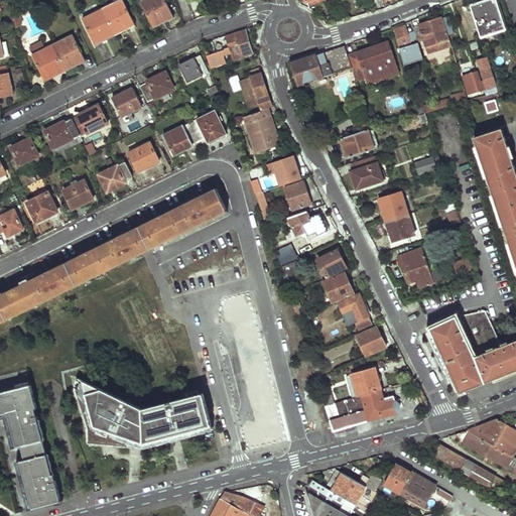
[(123,0),(103,10),(114,33),(124,28),(126,31),(136,26),(123,0)]
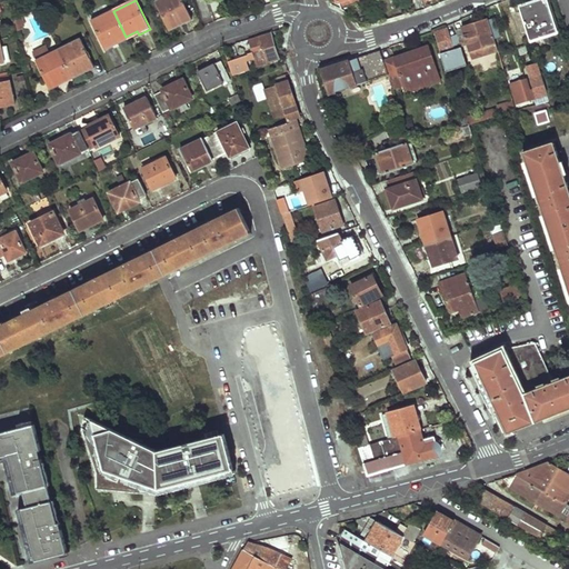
[(193,21),(183,0),(161,0),(157,2),(169,28),(182,22),(183,26),(193,21)]
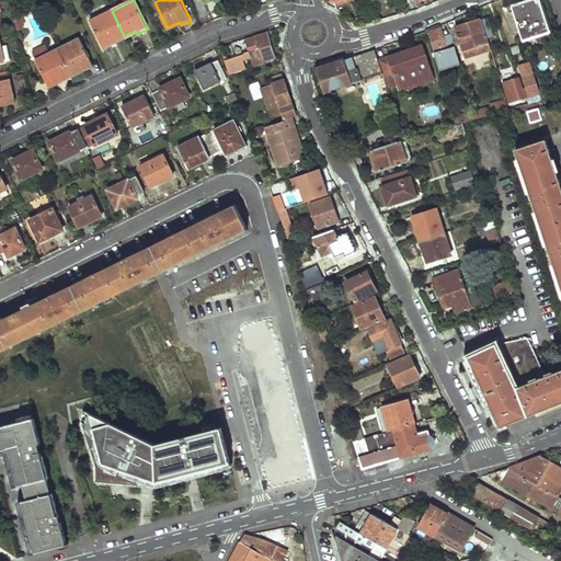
[(219,0),(205,0),(210,12),(222,8),(219,0)]
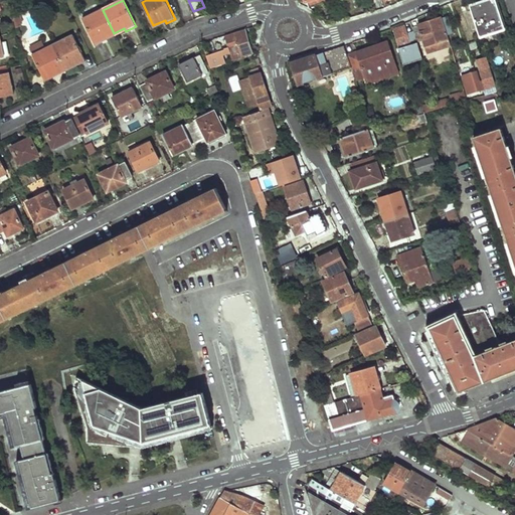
[(304,0),(306,3),(307,3),(309,8),(327,3),(326,0),(304,0)]
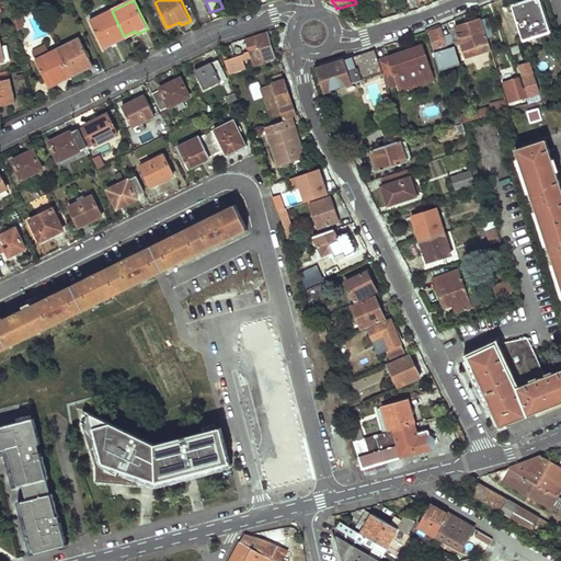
[(523,41),(549,32),(538,0),(531,0),(513,7),(514,11),(515,14),(523,41)]
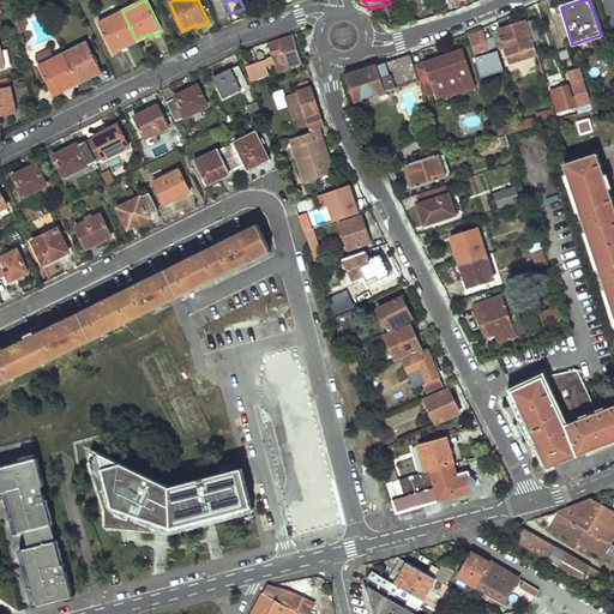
[(136,40),(122,12),(97,24),(113,55),(121,50),(120,47),(136,40)]
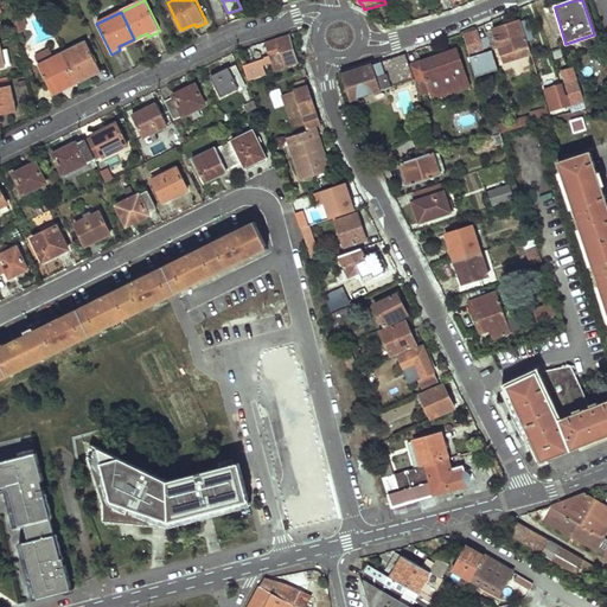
[(521,21),(486,32),(492,51),(499,50),(502,55),(528,46),(521,21)]
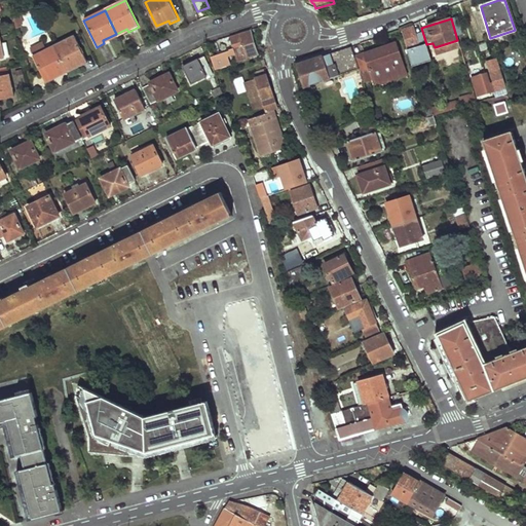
[(420,46),(414,27),(402,31),(412,63),(421,60),(417,47),(420,46)]
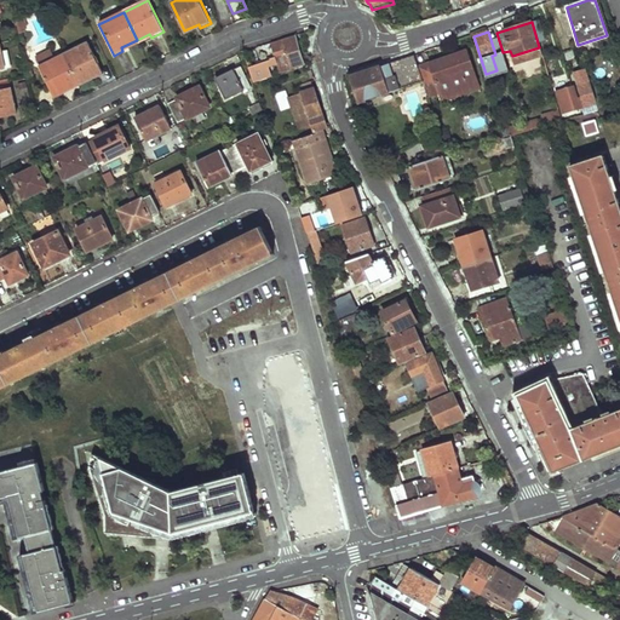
[(294,36),(270,44),(281,73),(303,65),(294,36)]
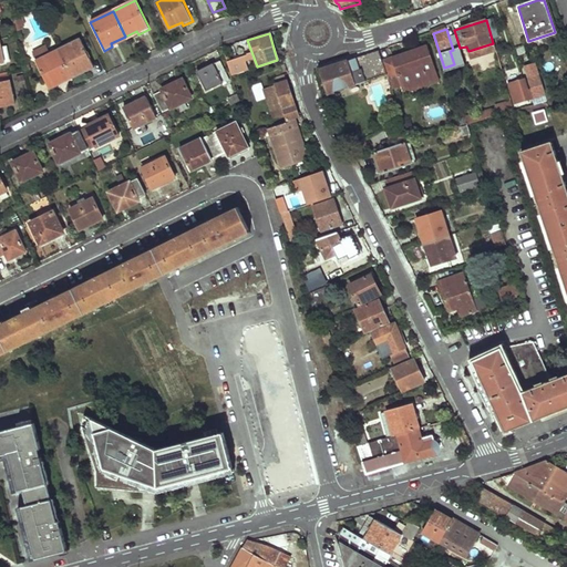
[(80,40),(58,50),(71,75),(83,69),(85,72),(95,68),(80,40)]
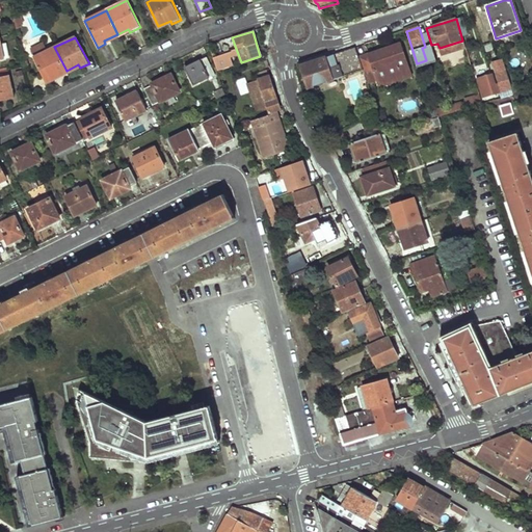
[(400,43),(357,57),(362,70),(366,81),(376,78),(378,85),(386,83),(391,87),(401,84),(403,79),(410,76),(400,43)]
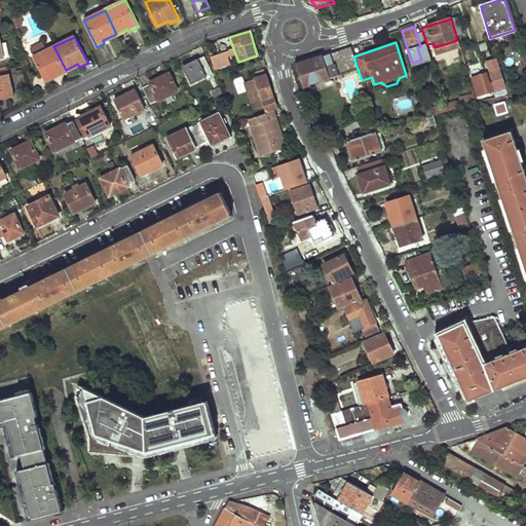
[(66,70),(53,46),(46,50),(42,43),(30,49),(34,57),(33,58),(46,83),(54,79),(53,76),(66,70)]
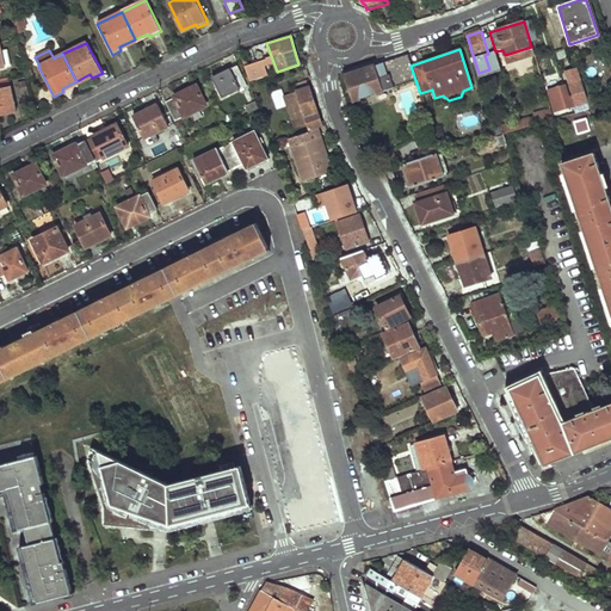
[(411,66),(408,54),(344,76),(352,102),(415,80),(411,66)]
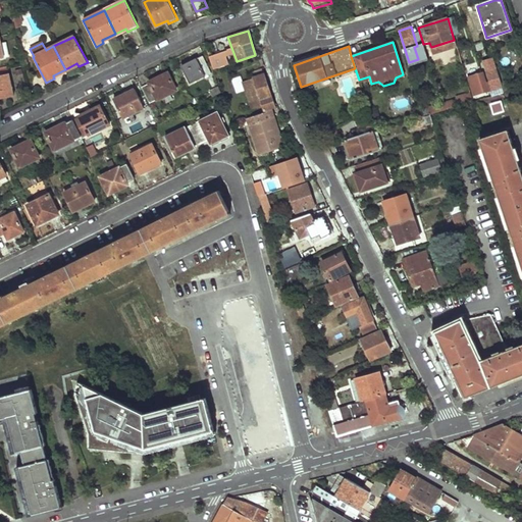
[(223,48),(208,53),(214,68),(229,63),(223,48)]
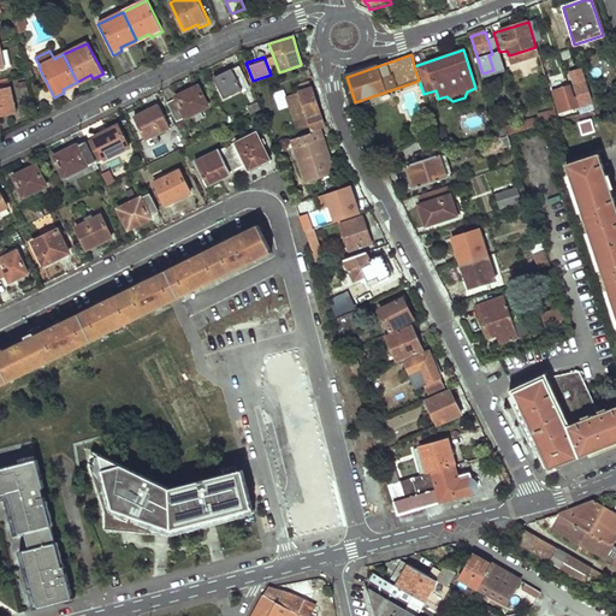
[(235,67),(213,77),(224,99),(246,88),(235,67)]
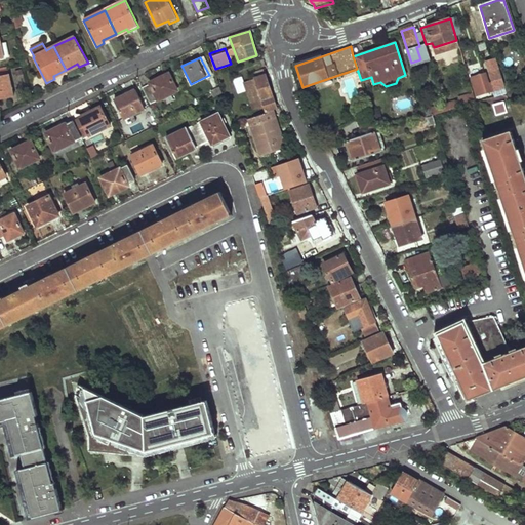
[(501,88),(503,94),(507,93),(495,58),(485,62),(494,90),(501,88)]
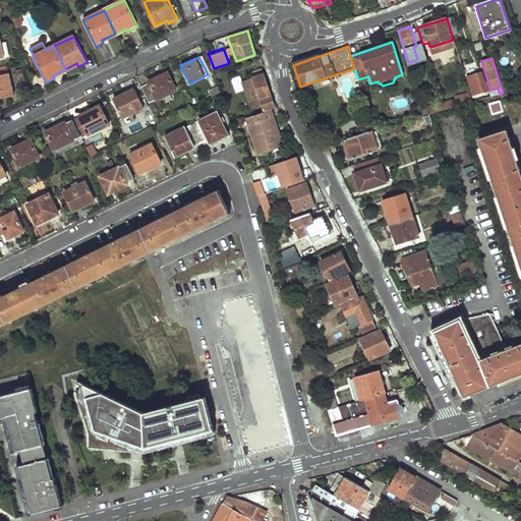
[(151,83),(141,88),(149,103),(175,91),(167,72),(149,80),(151,83)]
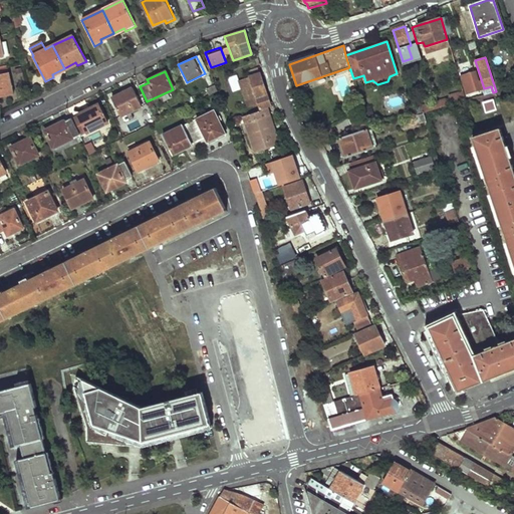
[(474,71),(461,75),(467,93),(482,89),(480,81),(477,81),(474,71)]
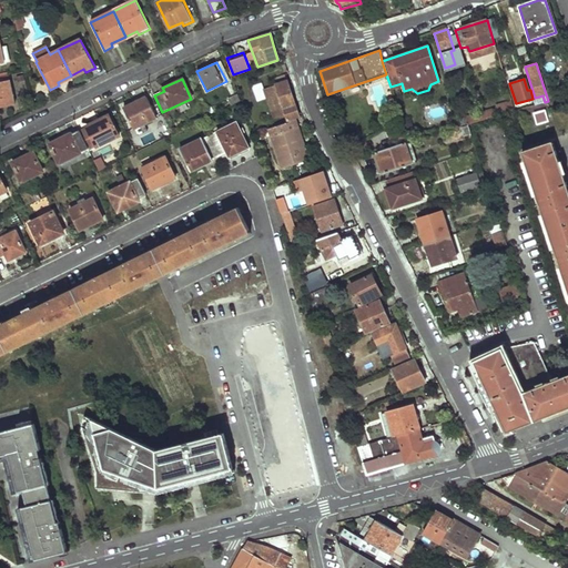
[(286,81),(261,90),(274,127),(287,122),(287,120),(293,118),(298,115),(286,81)]
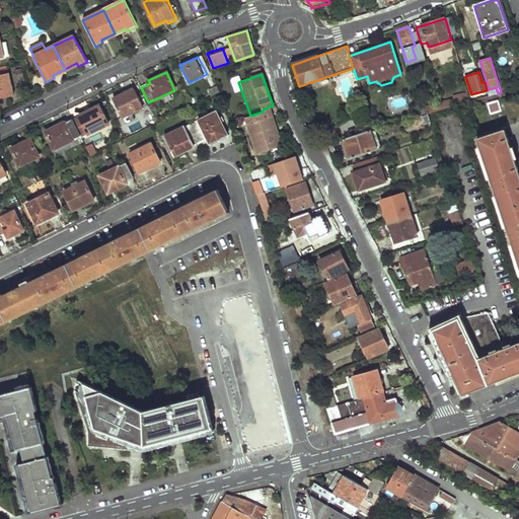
[(7,75),(0,77),(0,100),(12,97),(7,75)]
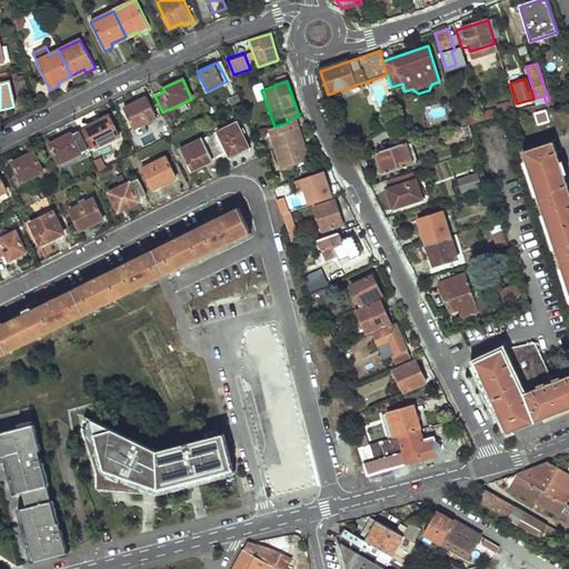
[(147,97),(123,108),(132,127),(156,116),(147,97)]
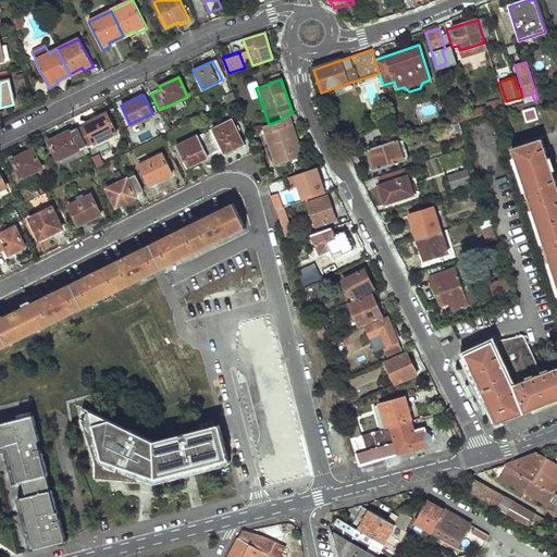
[(487,106),(473,111),(474,116),(505,109),(502,100),(487,104),(487,106)]
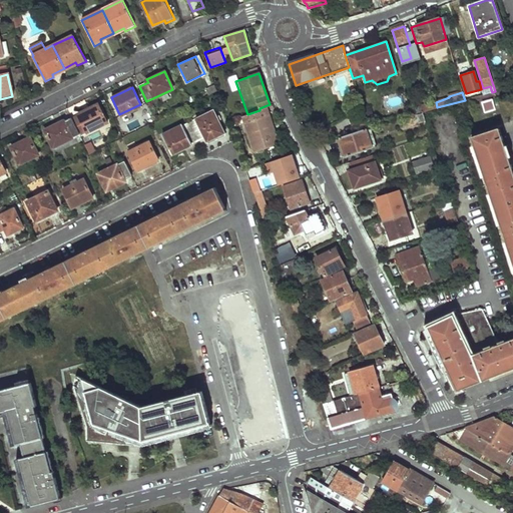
[(492,99),(483,102),(486,113),(496,109),(492,99)]
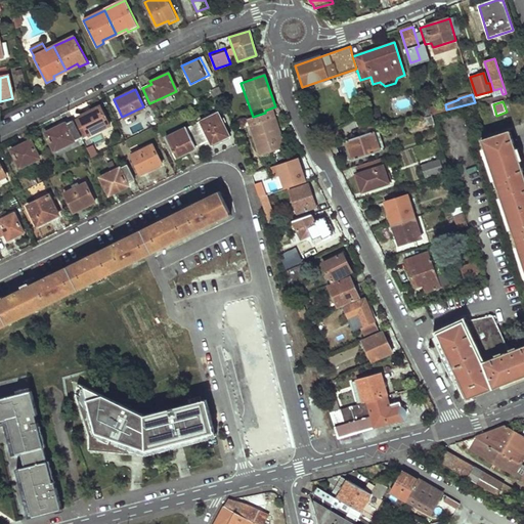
[(430,107),(432,115),(446,110),(445,104),(444,103),(430,107)]
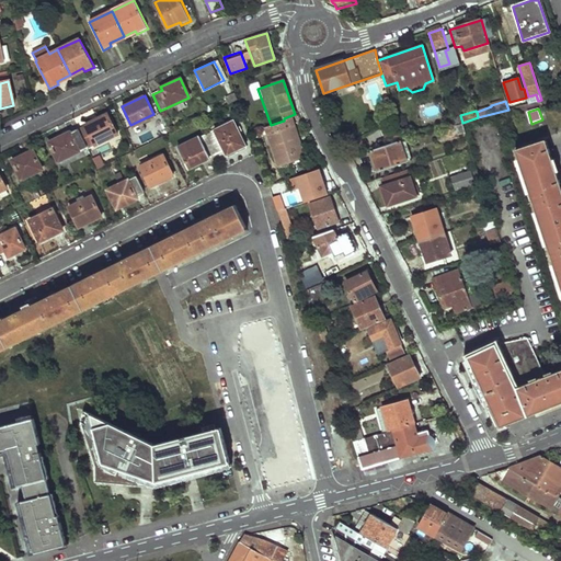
[(96,123),(79,132),(87,148),(117,134),(107,114),(95,119),(96,123)]
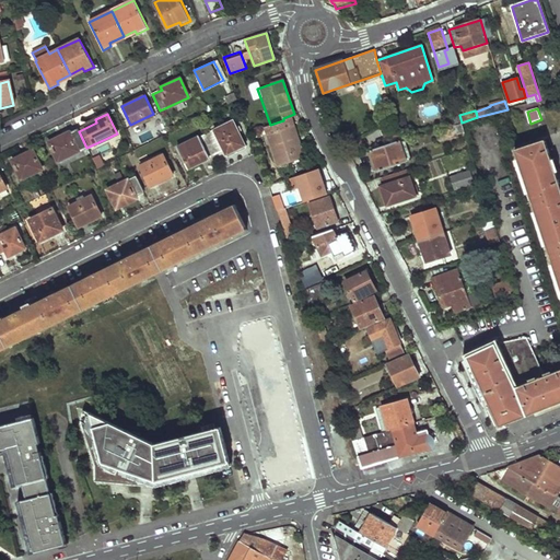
[(303,155),(289,116),(283,118),(283,120),(270,125),(264,127),(277,165),(303,155)]
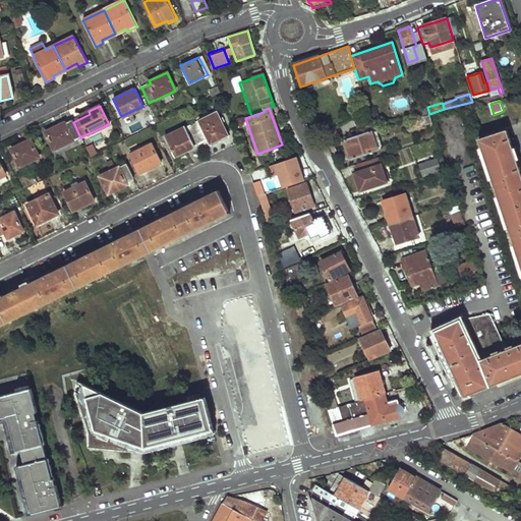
[(216,111),(192,123),(201,141),(207,138),(210,143),(228,134),(216,111)]
